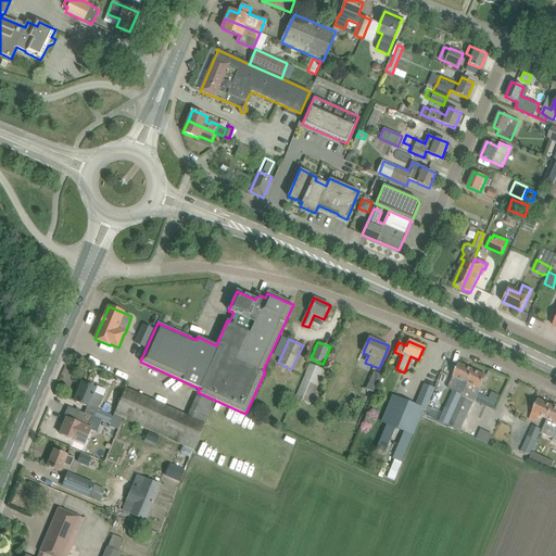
[(295,397),(302,401),(301,405),(310,408),(326,370),(310,364),(295,397)]
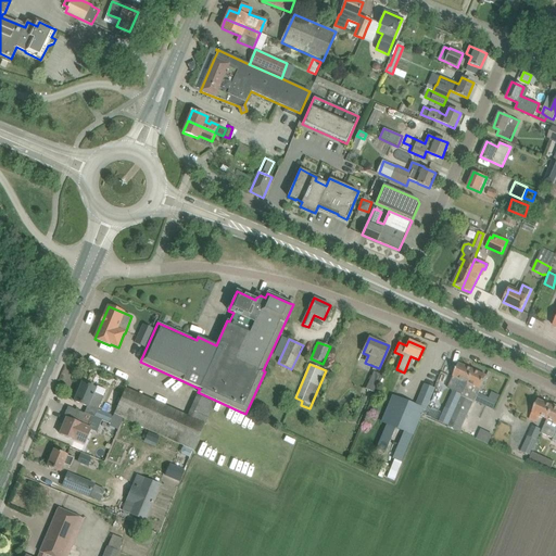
[(454,374),(450,383),(457,387),(465,390),(468,383),(467,383),(466,382),(472,370),(458,364),(454,374)]
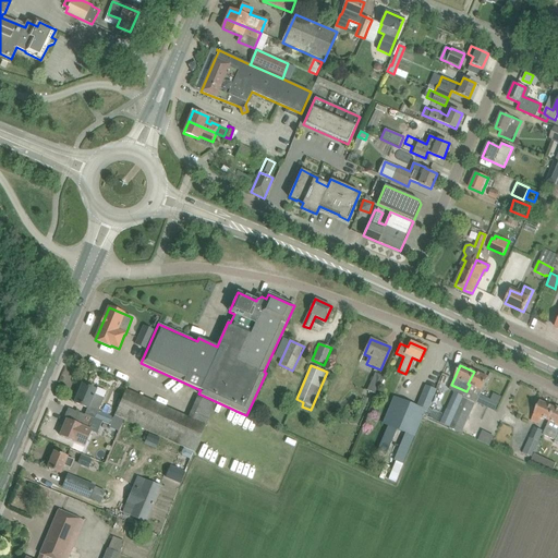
[(451,424),(449,428),(460,434),(461,432),(474,403),(475,404),(476,402),(480,395),(483,388),(487,377),(474,372),(468,384),(469,385),(470,385),(466,391),(464,397),(457,412),(456,413),(451,424)]
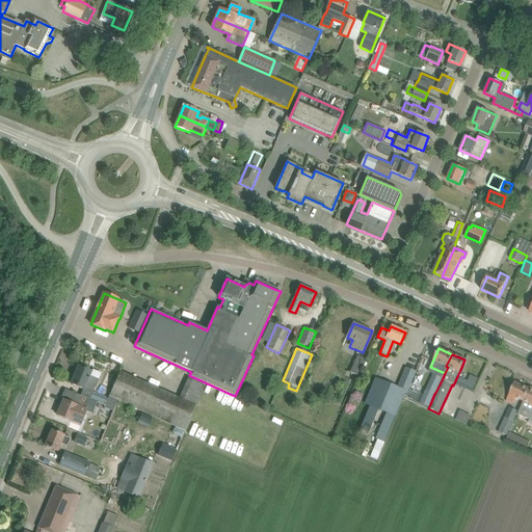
[(350,372),(357,375),(365,360),(357,355),(350,372)]
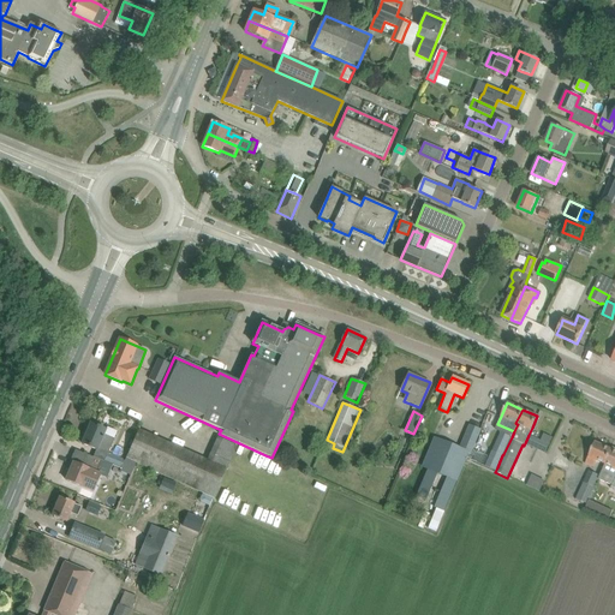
[(125,460),(108,453),(113,442),(114,439),(103,435),(106,430),(90,424),(82,445),(107,454),(105,461),(121,469),(125,460)]
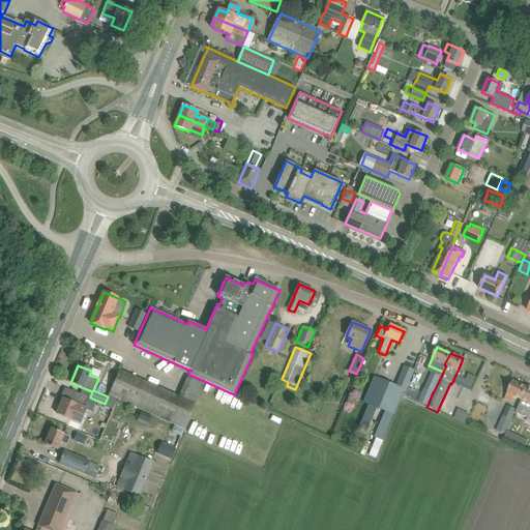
[(110,392),(109,395),(184,430),(205,384),(187,377),(178,398),(119,371),(110,392)]
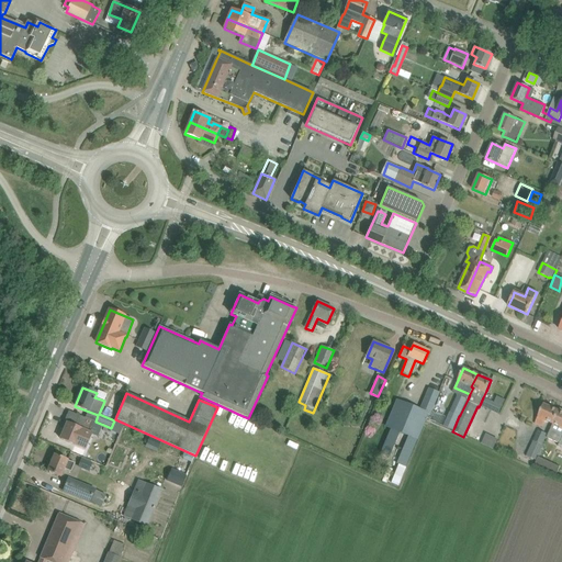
[(458,395),(450,411),(460,415),(468,400),(458,395)]
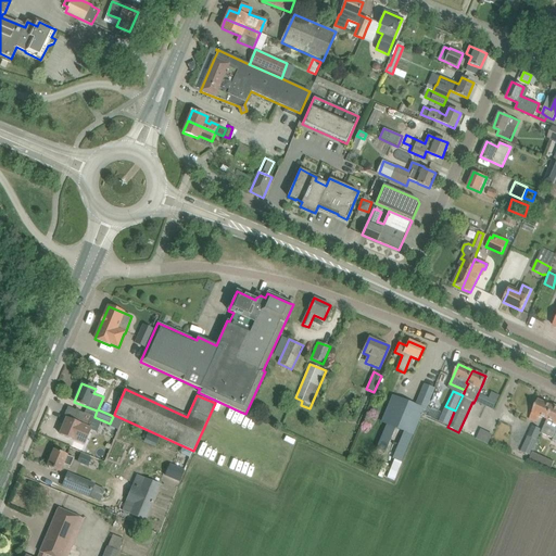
[(393,396),(382,424),(404,432),(402,438),(404,439),(395,460),(394,460),(387,478),(394,481),(419,419),(421,414),(424,409),(426,411),(430,401),(419,397),(416,405),(393,396)]
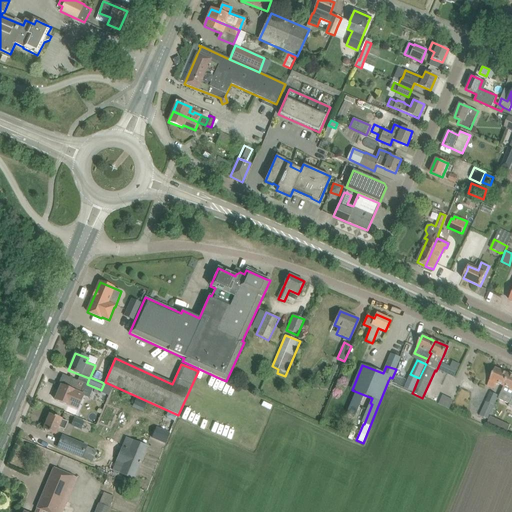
[(451,367),(447,374),(454,377),(457,370),(451,367)]
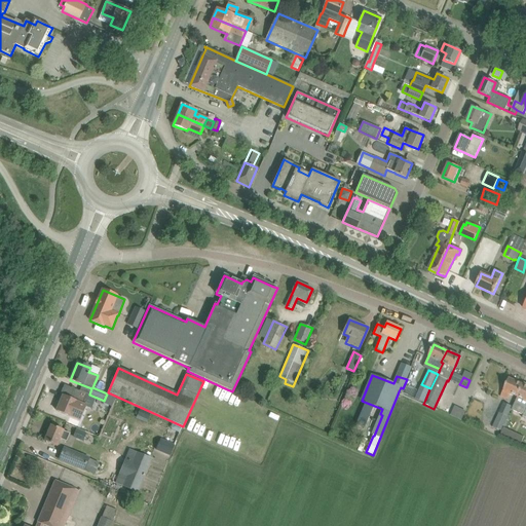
[(510,393),(516,397),(522,384),(509,378),(500,397),(508,400),(510,393)]
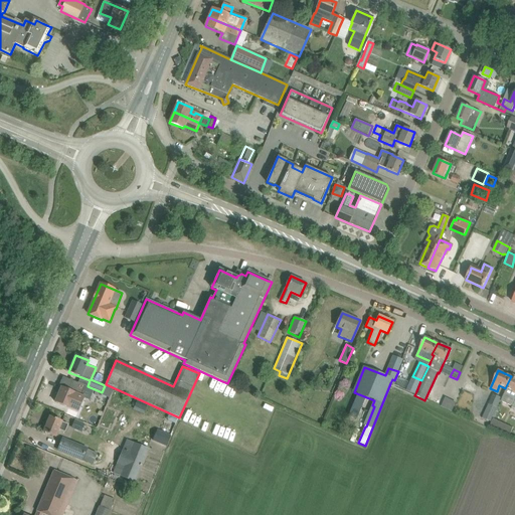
[(514,401),(514,400),(514,375),(512,374),(511,376),(505,388),(507,388),(502,401),(507,403),(513,406),(512,409),(514,409),(514,401)]
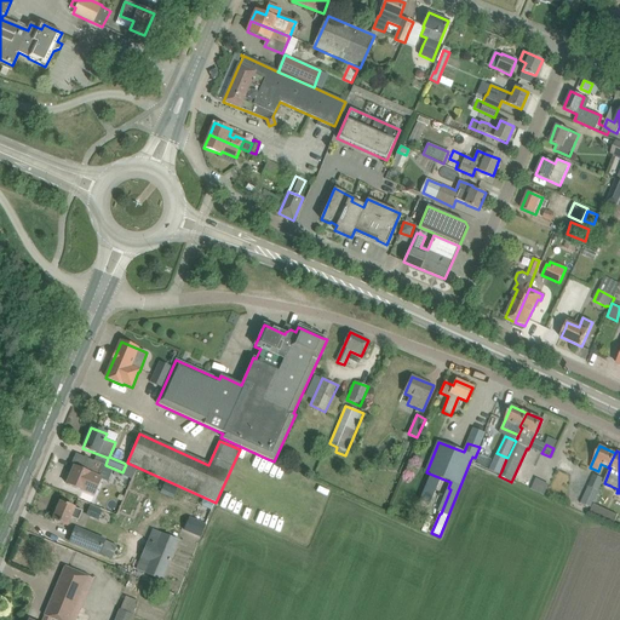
[(72,474),(67,484),(84,492),(84,491),(95,495),(101,480),(102,478),(98,477),(103,465),(95,461),(87,459),(84,470),(74,466),(72,474)]
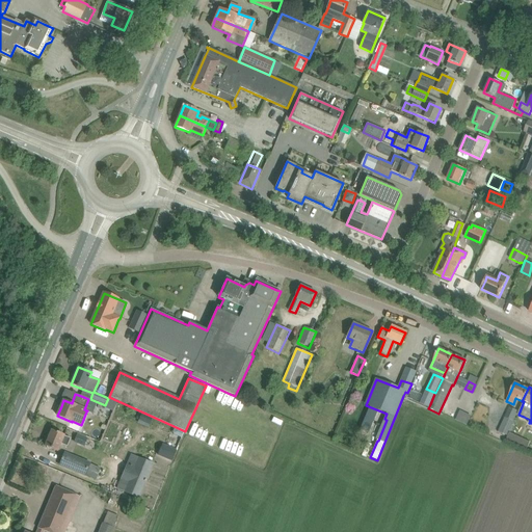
[(109,398),(105,406),(113,410),(117,402),(109,398)]
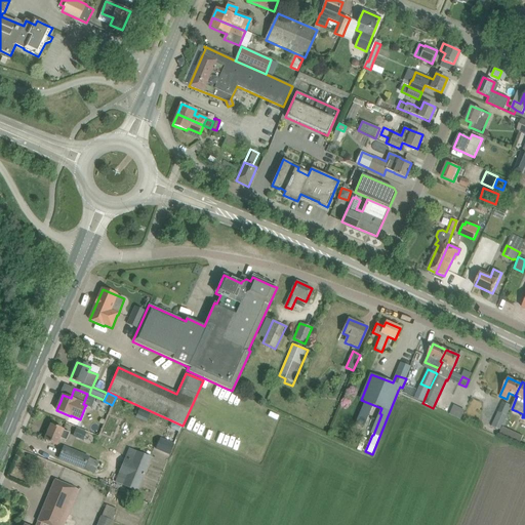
[(502,402),(492,426),(500,430),(512,406),(502,402)]
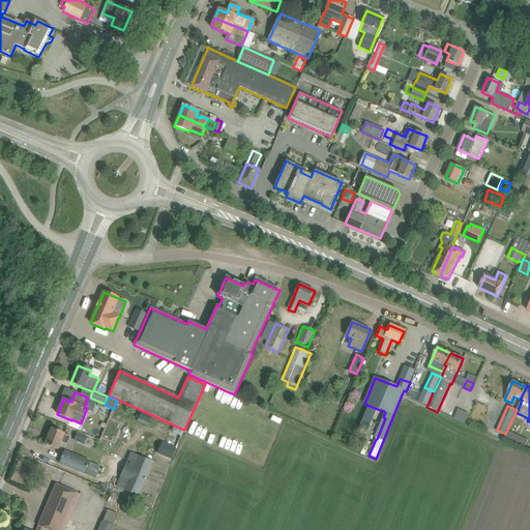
[(194,409),(187,425),(196,429),(202,413),(194,409)]
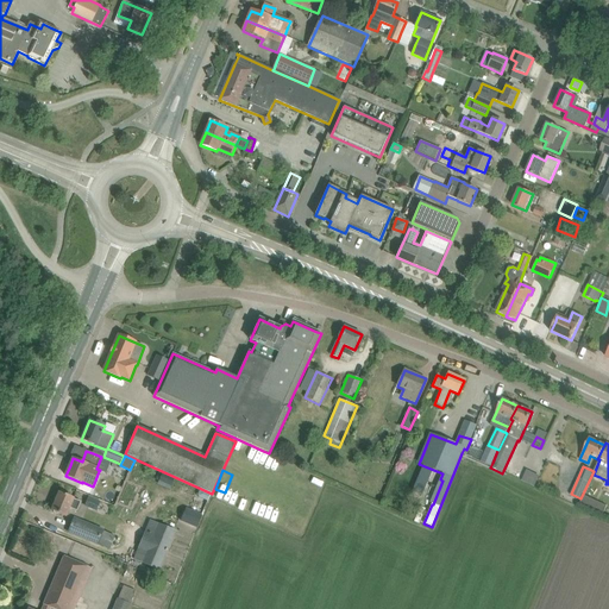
[(521,481),(533,485),(538,475),(526,470),(521,481)]
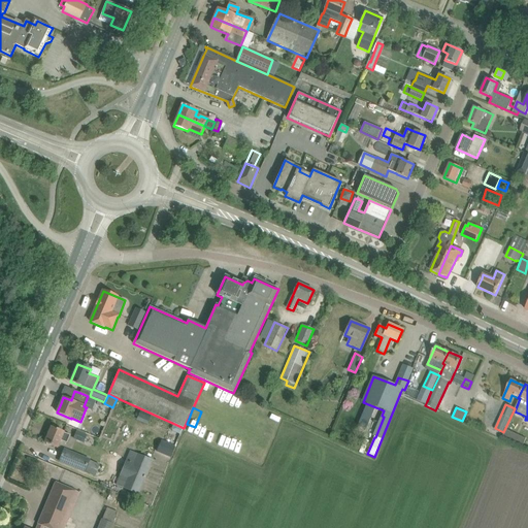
[(137,409),(135,415),(138,417),(137,418),(147,422),(151,416),(137,409)]
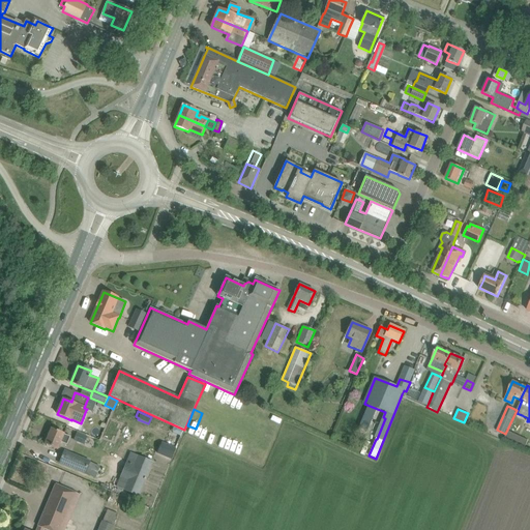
[(159,442),(169,423),(158,418),(149,437),(159,442)]
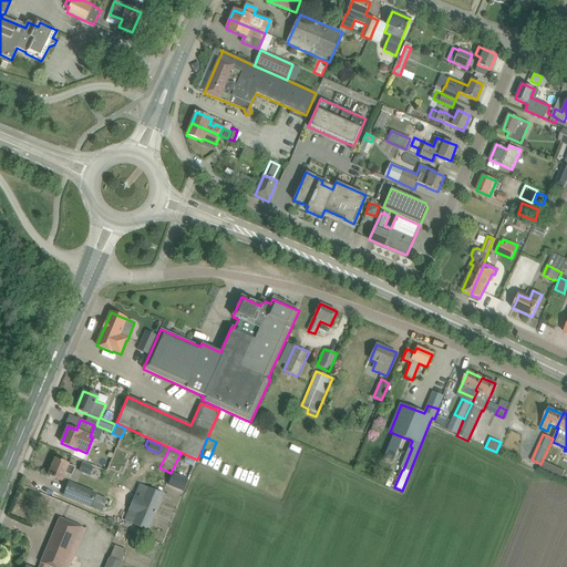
[(186,457),(184,461),(185,463),(193,466),(195,460),(187,456),(186,457)]
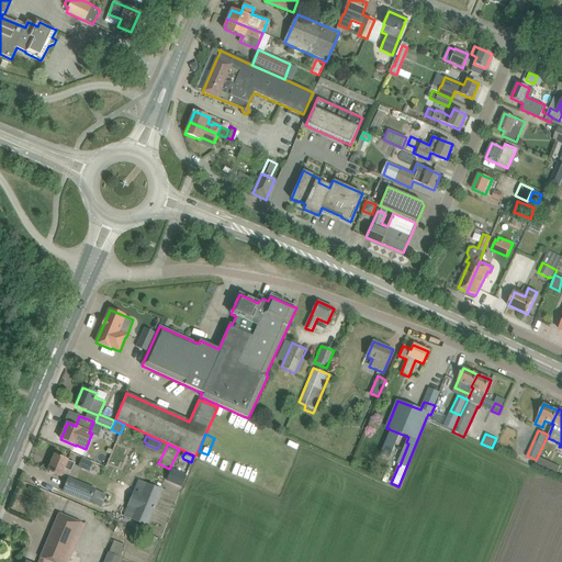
[(47,471),(57,475),(60,478),(64,470),(70,472),(75,464),(68,461),(54,454),(47,471)]
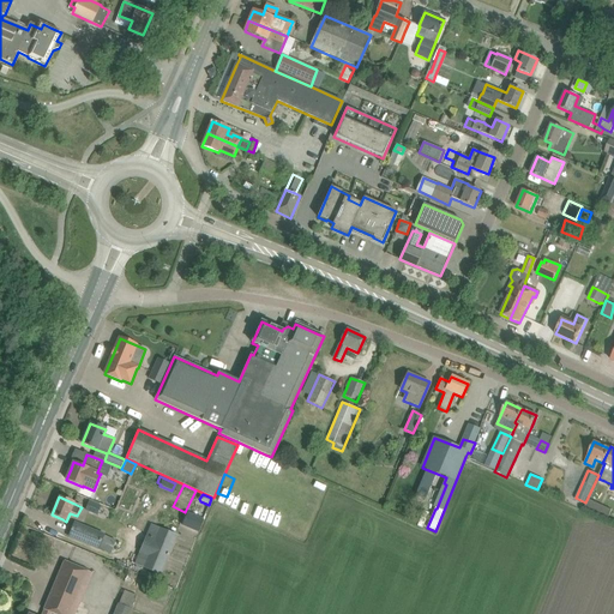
[(88,507),(98,512),(101,506),(90,501),(88,507)]
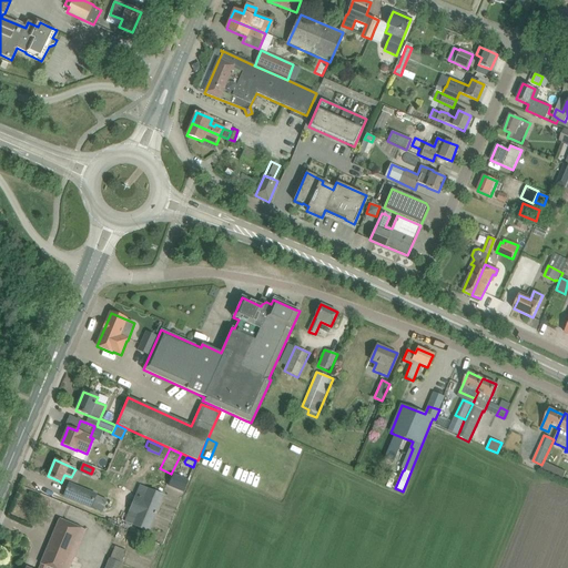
[(174,475),(169,486),(183,492),(189,480),(174,475)]
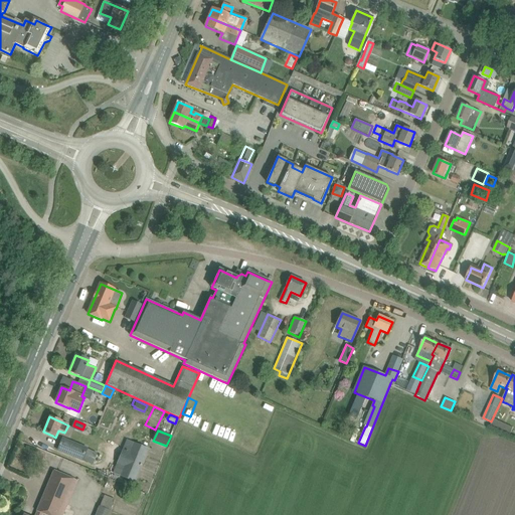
[(57,450),(83,461),(89,449),(63,438),(57,450)]
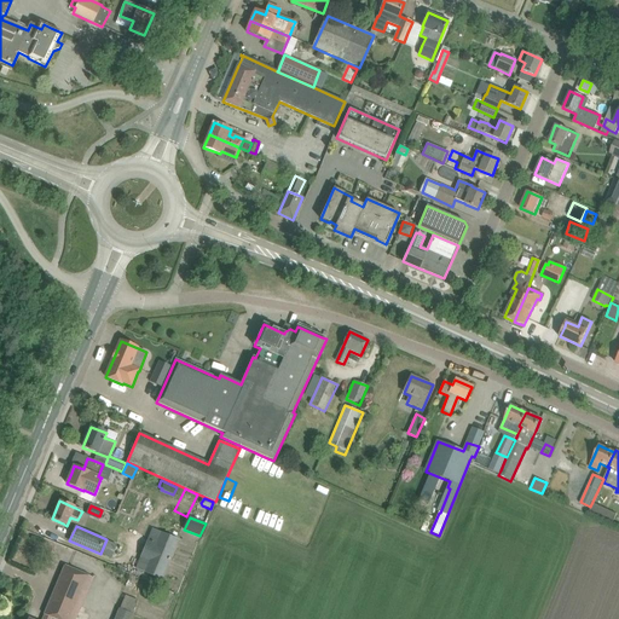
[(149,541),(140,557),(150,561),(145,573),(162,580),(179,539),(161,532),(156,544),(149,541)]
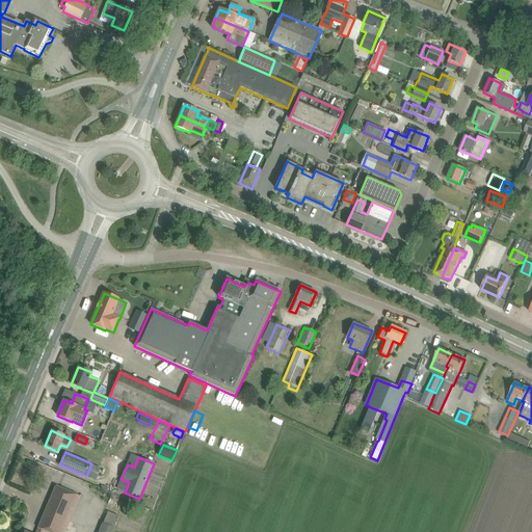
[(91,463),(86,476),(96,479),(101,467),(91,463)]
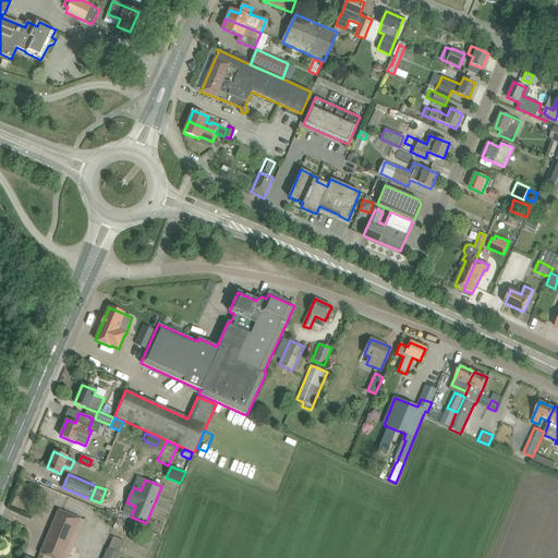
[(25,557),(46,557),(47,557),(48,557),(67,557),(72,547),(84,521),(68,514),(58,510),(38,554),(40,554),(38,557),(25,557)]
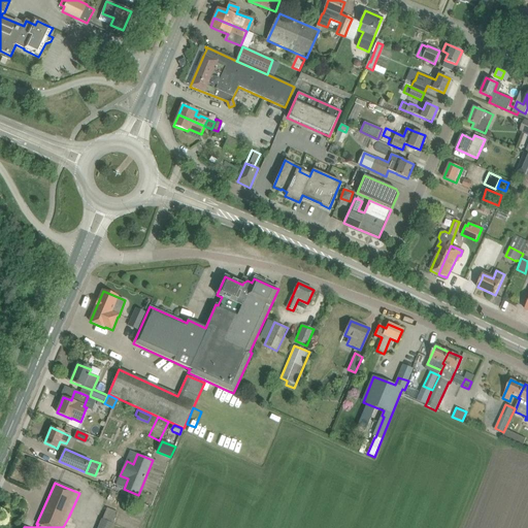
[(107,507),(102,520),(101,520),(97,527),(111,527),(119,513),(107,507)]
